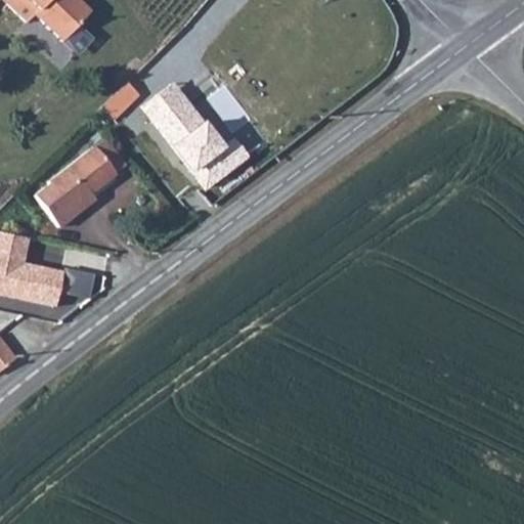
[(30,13),(56,39),(86,9),(75,0),(3,0),(24,17),(30,13)]
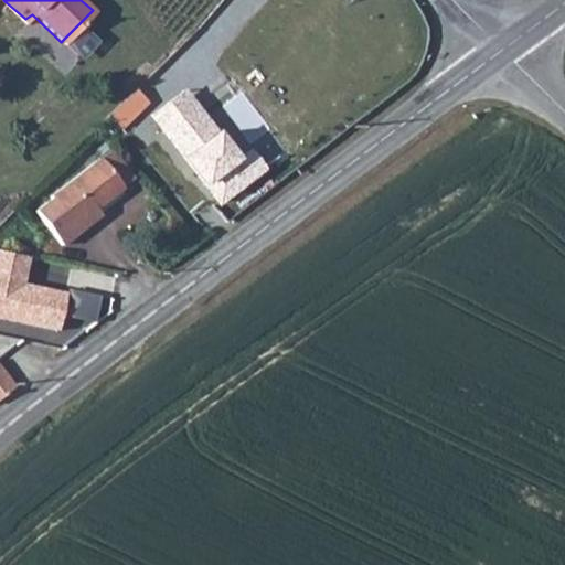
[(147,91),(138,82),(108,110),(121,124),(151,95),(147,91)]
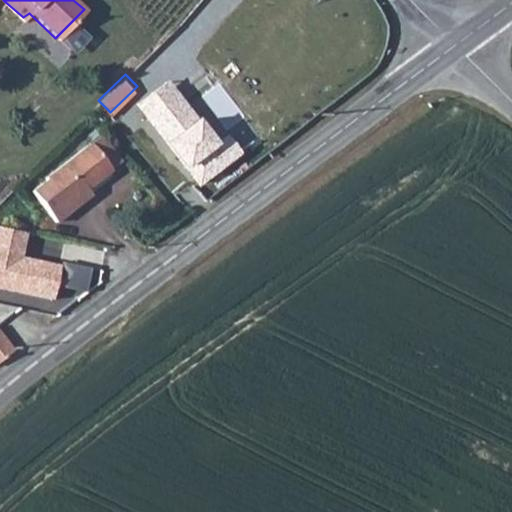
[(167,80),(134,105),(198,189),(244,154),(228,133),(215,143),(167,80)]
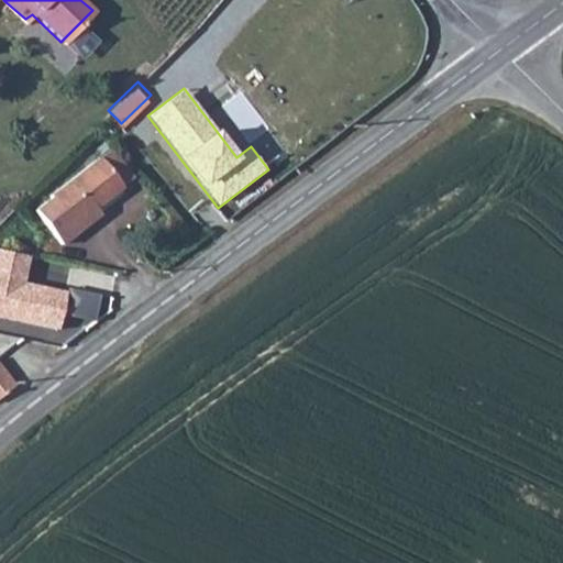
[(98,211),(90,201),(123,174),(100,150),(34,210),(64,240),(98,211)]
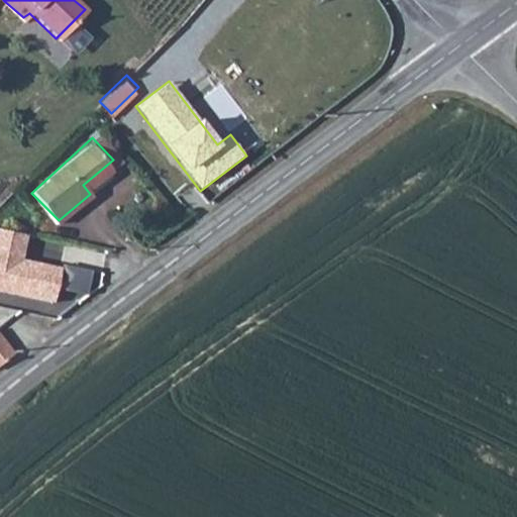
[(0,292),(57,303),(64,267),(24,260),(28,233),(0,228),(0,292)]
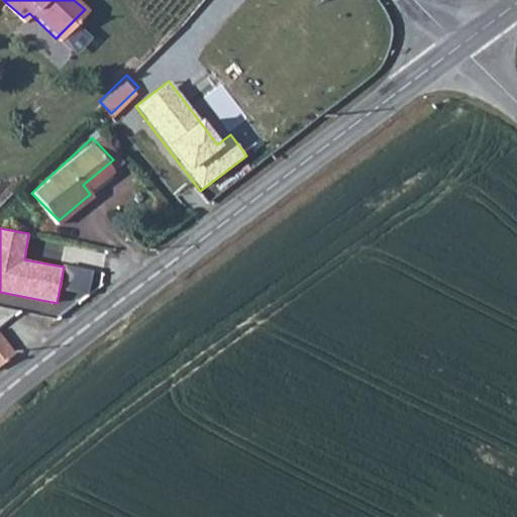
[(0,364),(11,355),(0,342),(0,364)]
